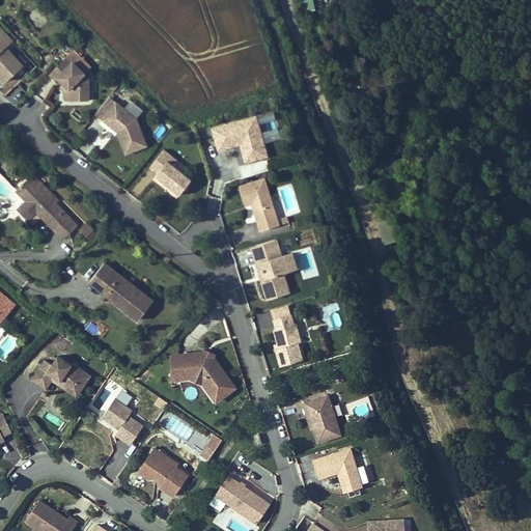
[(312,0),(302,0),(303,9),(313,8),(312,0)]
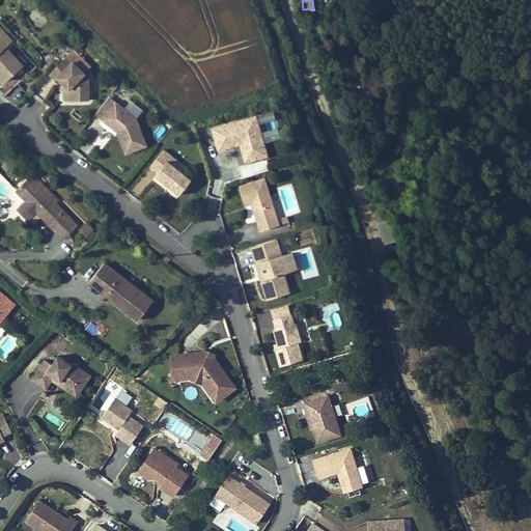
[(23,62),(6,44),(12,38),(0,23),(0,75),(3,79),(23,62)]
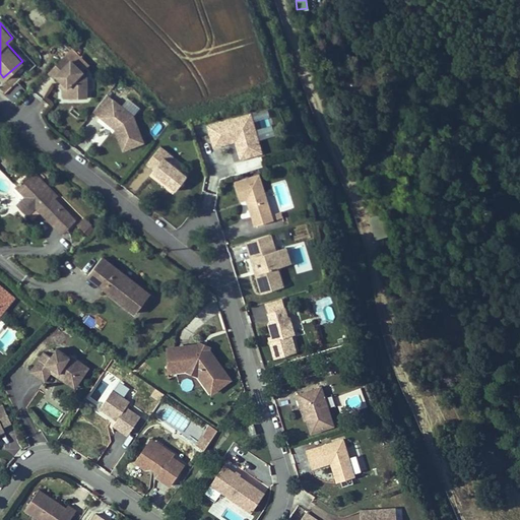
[(65,56),(50,72),(56,77),(58,75),(63,80),(69,86),(69,96),(87,96),(87,74),(72,59),(70,61),(65,56)]
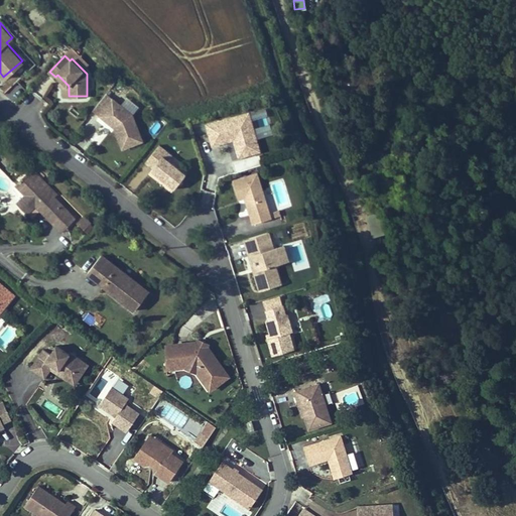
[(62,80),(60,82),(65,86),(65,96),(69,96),(69,86),(62,80)]
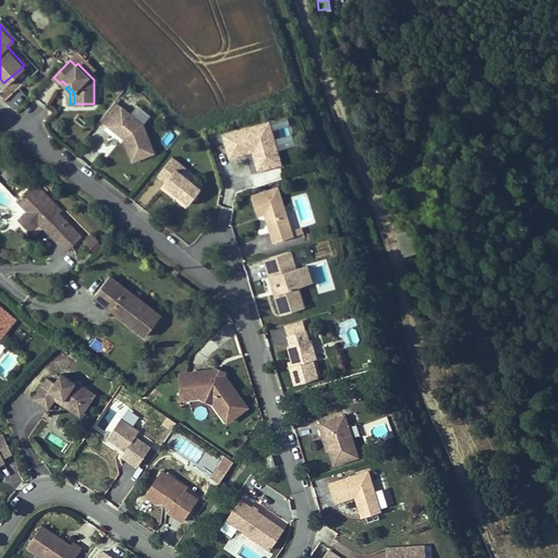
[(116,101),(101,119),(113,129),(116,125),(123,132),(124,135),(122,135),(131,160),(156,153),(144,123),(121,104),(120,105),(116,101)]
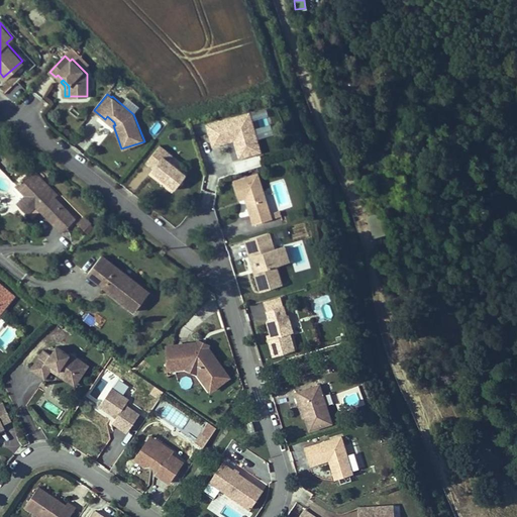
[(250,112),(245,113),(251,134),(255,133),(250,112)]
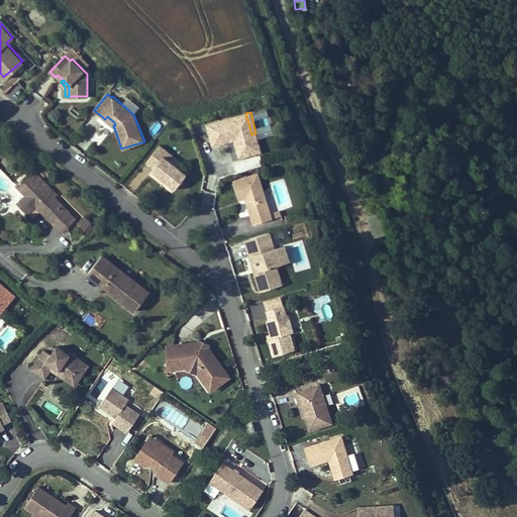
[(245,113),(207,124),(213,145),(235,139),(239,157),(261,150),(255,133),(251,134),(245,113)]
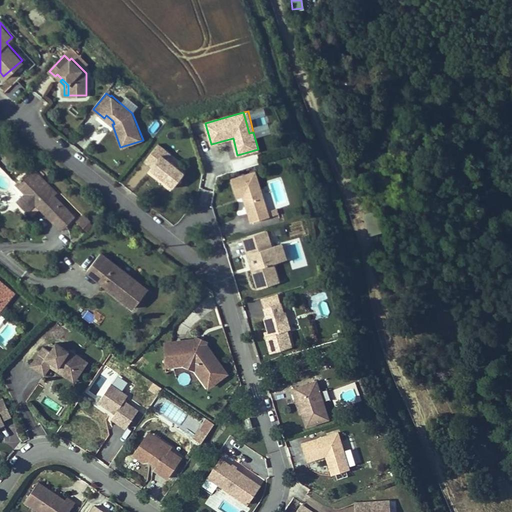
[(104,118),(112,124),(114,124),(113,121),(106,115),(104,118)]
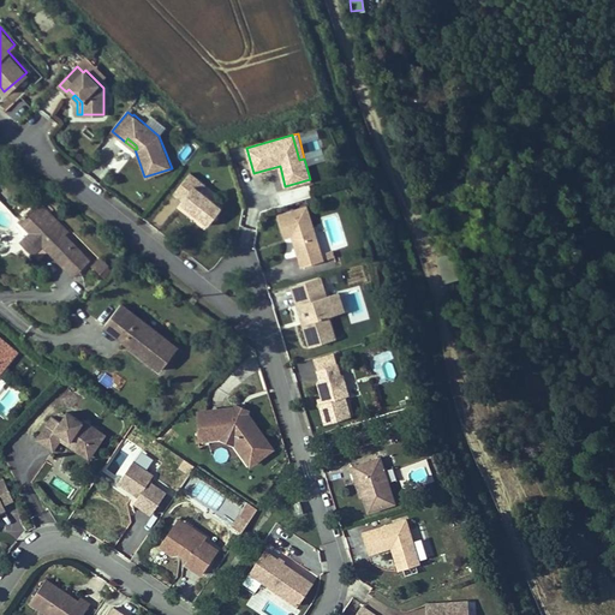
[(178,186),(186,193),(183,198),(180,201),(192,210),(193,208),(198,212),(196,214),(208,224),(222,206),(201,189),(206,183),(191,171),(178,186)]
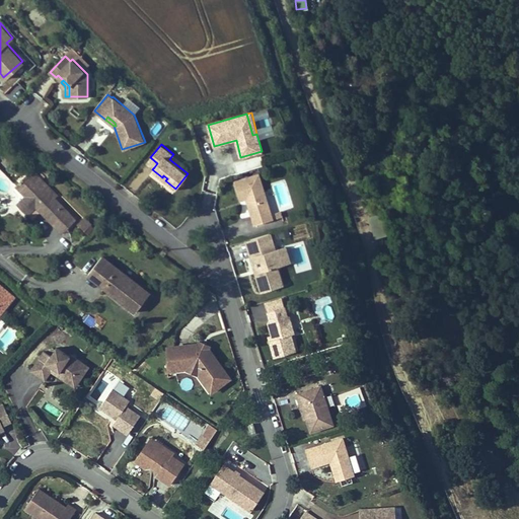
[(261,154),(233,162),(237,172),(264,164),(261,154)]
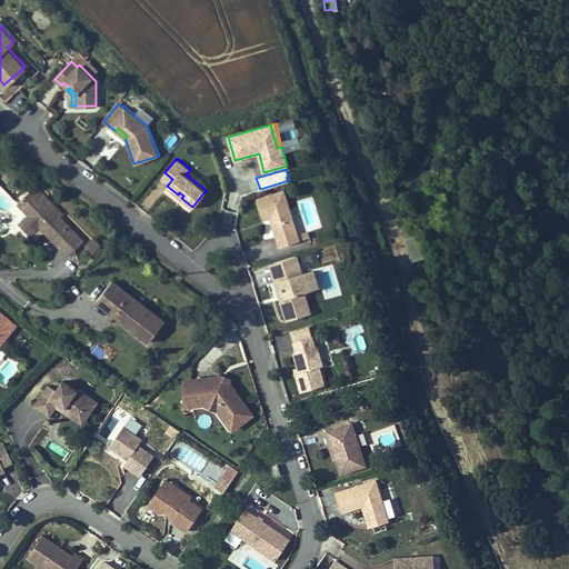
[(172,179),(165,172),(161,177),(169,183),(172,179)]
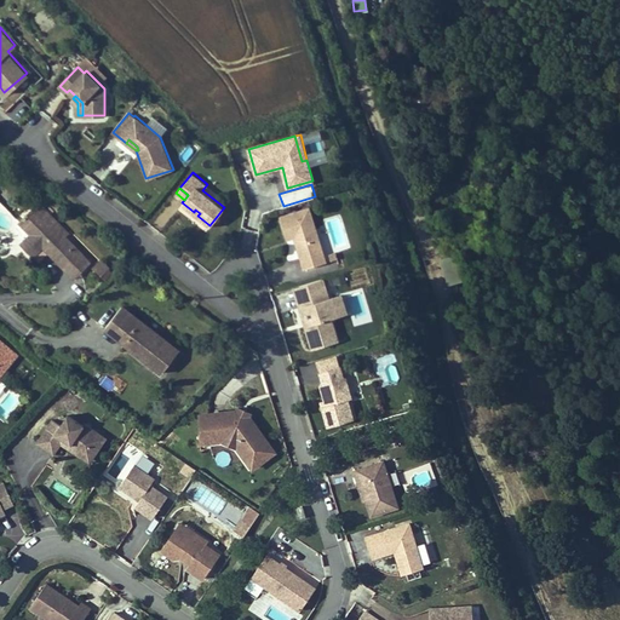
[(36,205),(42,199),(35,190),(29,196),(36,205)]
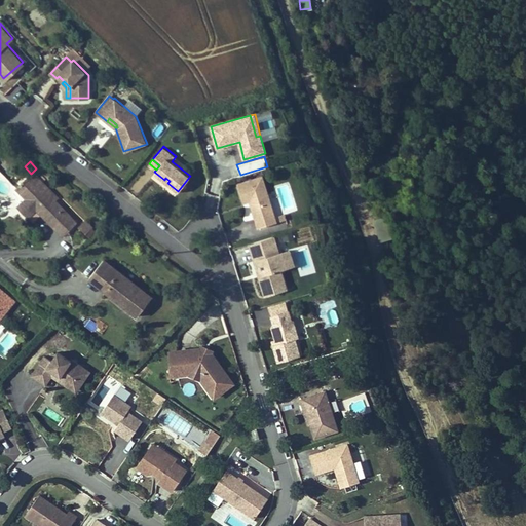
[(52,190),(55,187),(36,168),(31,174),(25,166),(14,178),(25,188),(19,194),(19,200),(27,207),(35,198),(57,220),(64,214),(68,219),(75,212),(52,190)]
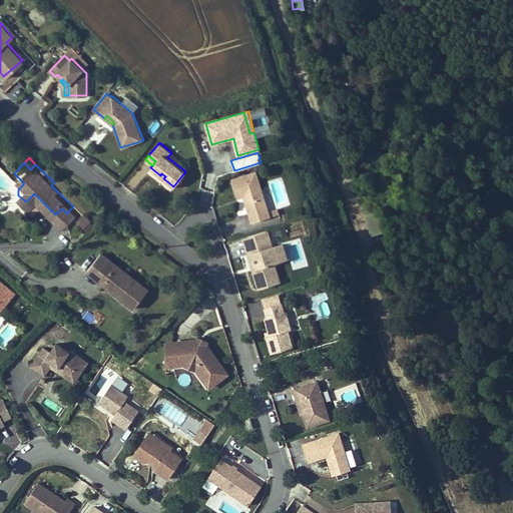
[(255,170),(230,178),(236,196),(242,194),(246,193),(248,198),(244,200),(251,220),(270,215),(255,170)]
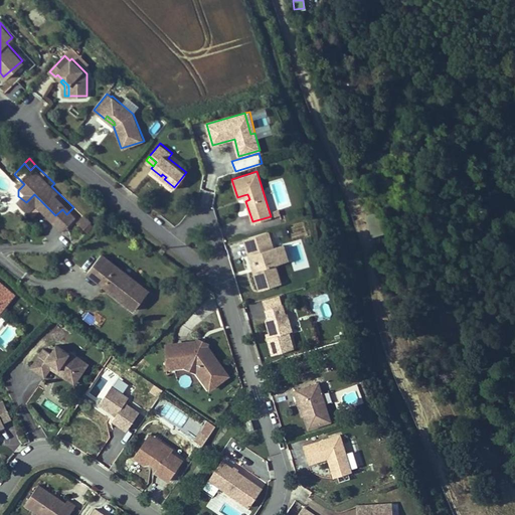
[(60,220),(66,214),(62,209),(55,215),(60,220)]
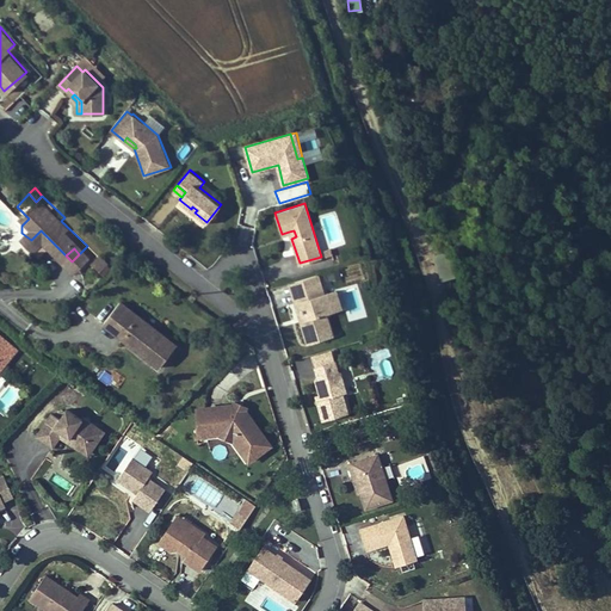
[(98,258),(91,252),(84,258),(91,265),(98,258)]
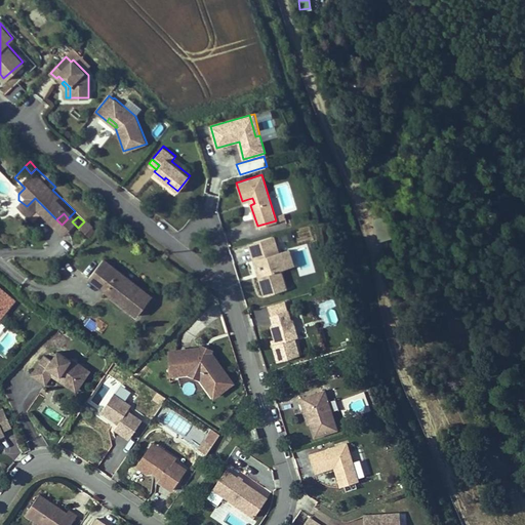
[(274,235),(254,241),(259,257),(256,258),(261,274),(259,275),(266,294),(286,287),(281,269),(288,266),(283,250),(279,251),(274,235)]
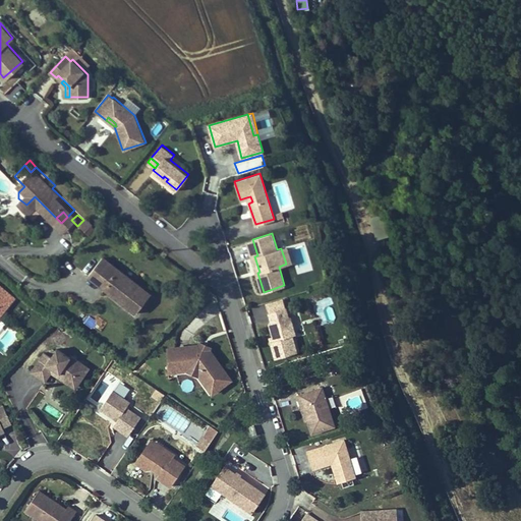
[(252,239),(247,240),(257,273),(259,272),(254,256),(257,255),(252,239)]
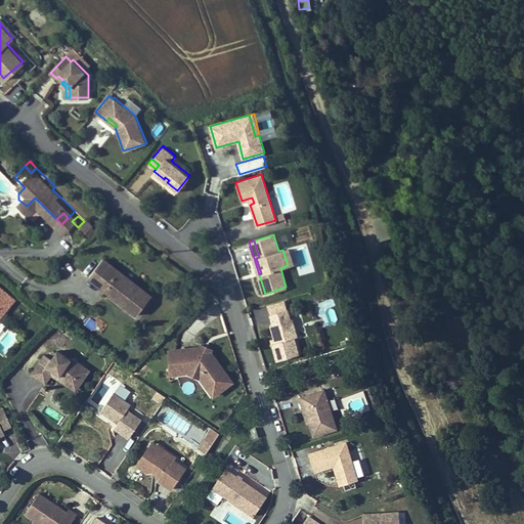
[(293,246),(298,274),(313,271),(308,243),(293,246)]
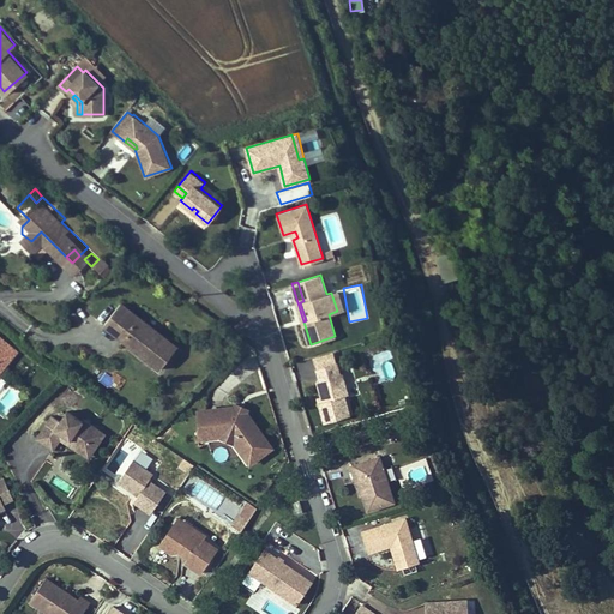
[(338,290),(331,293),(337,311),(344,309),(338,290)]
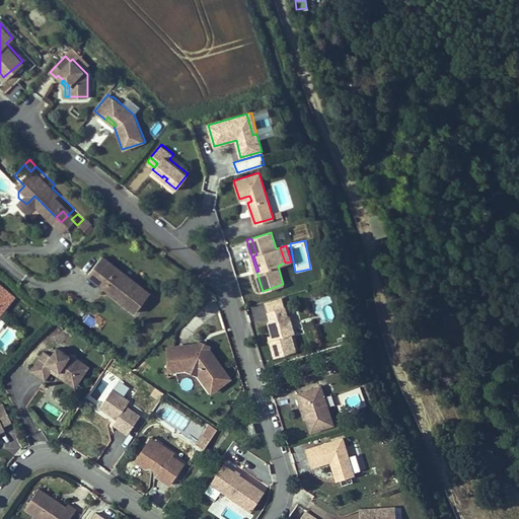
[(150,293),(103,253),(88,271),(135,310),(150,293)]
